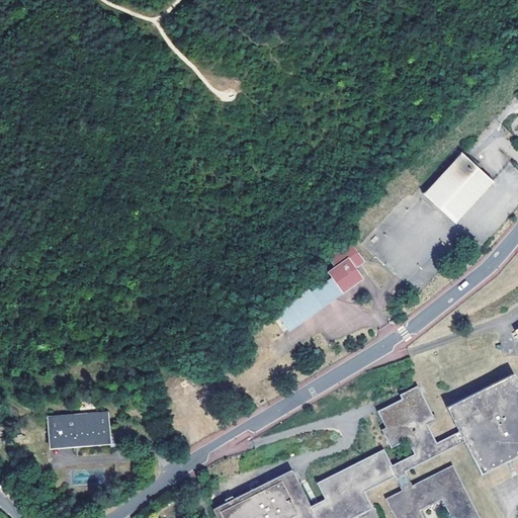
[(492,180),(462,153),(424,193),(453,221),(492,180)]
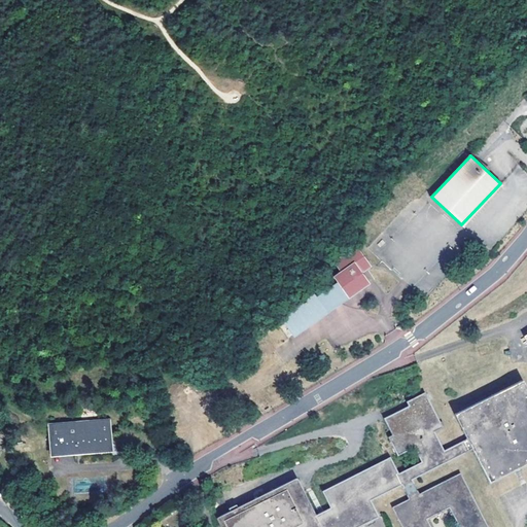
[(281,317),(293,335),(366,283),(358,271),(363,267),(354,254),(351,248),(335,259),(343,271),(334,276),(338,283),(316,299),(313,294),(281,317)]
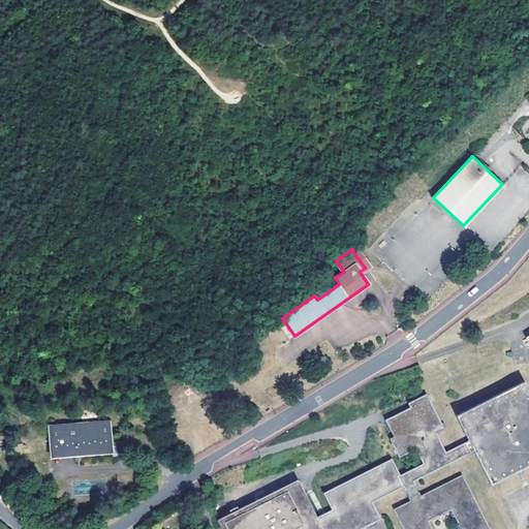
[(365,257),(361,251),(355,255),(365,268),(366,267),(366,262),(363,258),(365,257)]
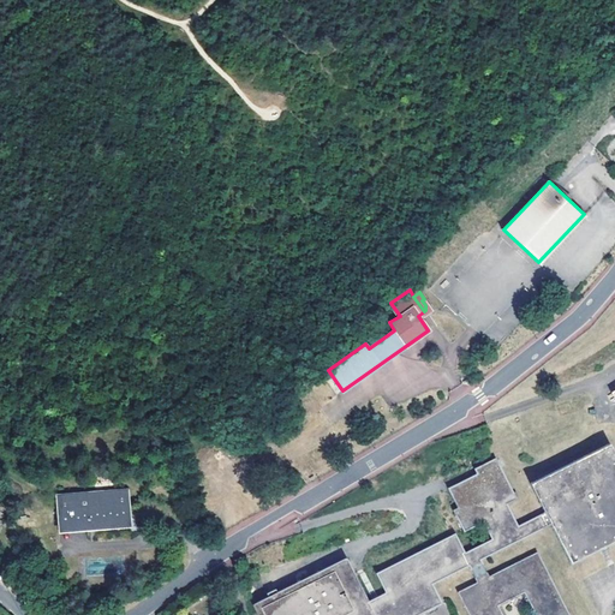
[(386,592),(369,601),(347,557),(254,604),(258,614),(416,614),(441,602),(431,584),(470,565),(478,583),(458,592),(470,614),(568,614),(537,553),(489,577),(481,559),(550,524),(569,562),(614,538),(614,389),(611,392),(614,396),(614,454),(609,443),(531,484),(545,512),(518,526),(506,503),(515,499),(495,458),(475,469),(477,473),(448,488),(458,508),(453,509),(464,530),(483,520),(493,539),(465,553),(455,533),(376,573),(386,592)]
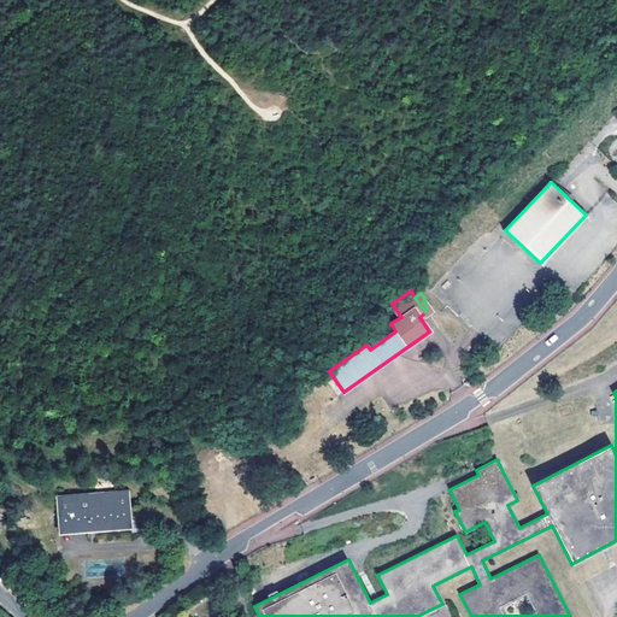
[(133,529),(129,489),(57,495),(60,535),(133,529)]
